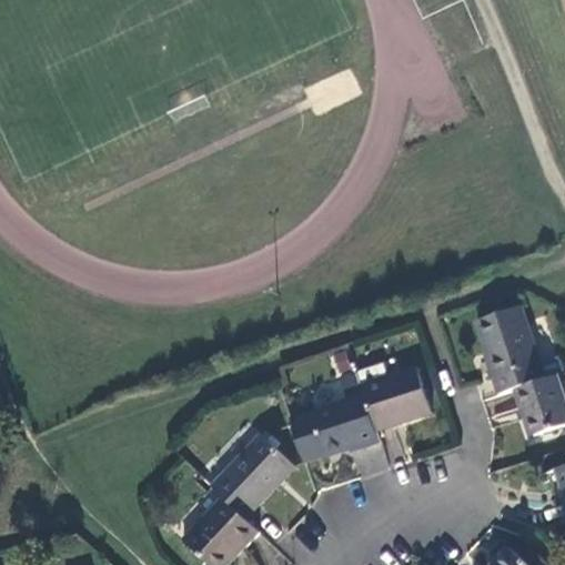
[(495,392),(513,386),(543,376),(540,366),(518,304),(474,319),(493,374),(490,375),(495,392)]
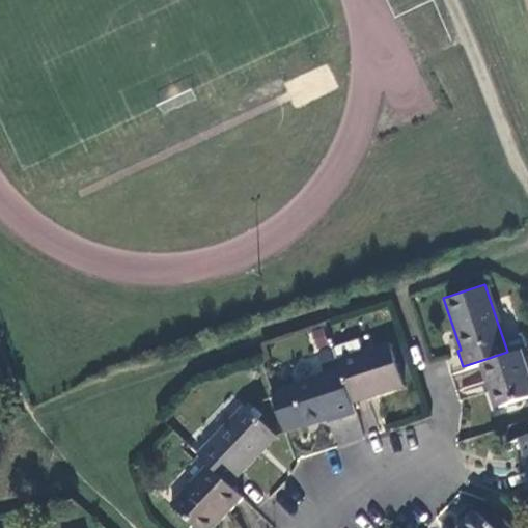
[(504,342),(507,352),(518,349),(524,346),(520,336),(504,342)]
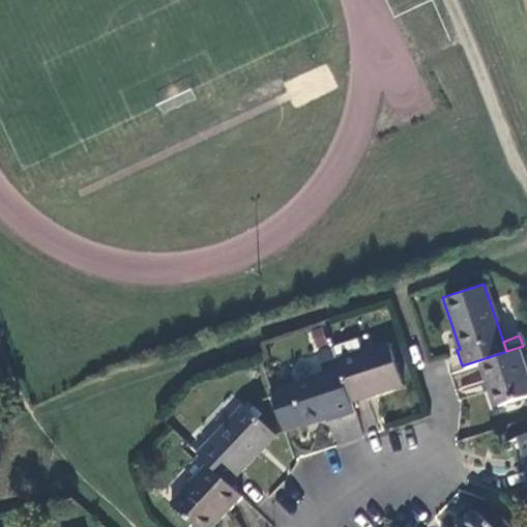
[(338,366),(349,400),(402,383),(387,341),(360,350),(356,338),(331,346),(338,366)]
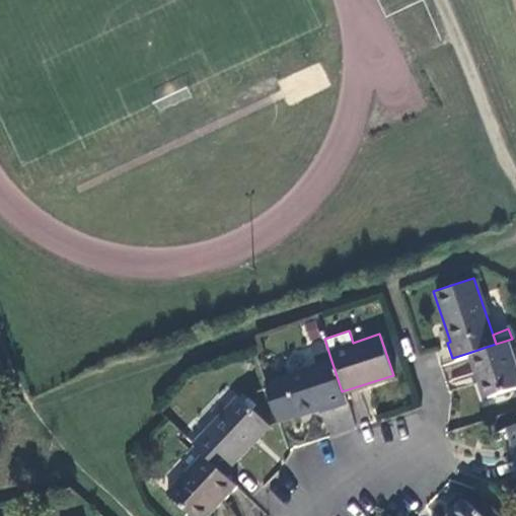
[(328,407),(346,401),(342,391),(330,358),(324,339),(309,344),(316,363),(264,380),(277,421),(296,414),(296,415),(328,404),(328,407)]
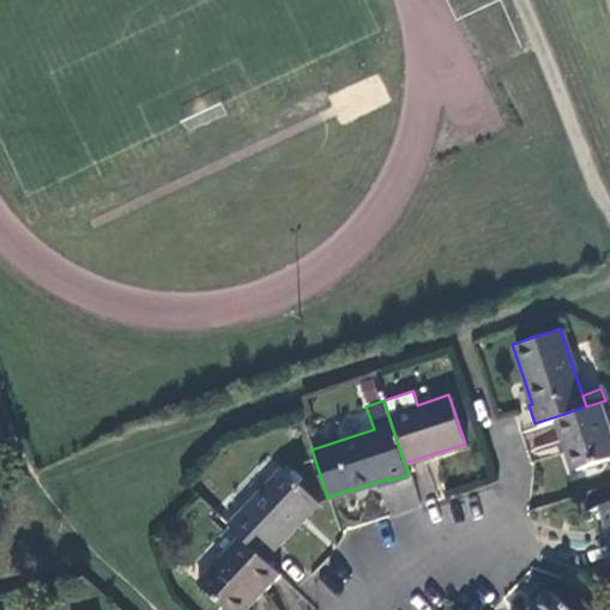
[(609,456),(609,438),(598,403),(586,406),(554,417),(565,450),(568,448),(574,467),(609,456)]
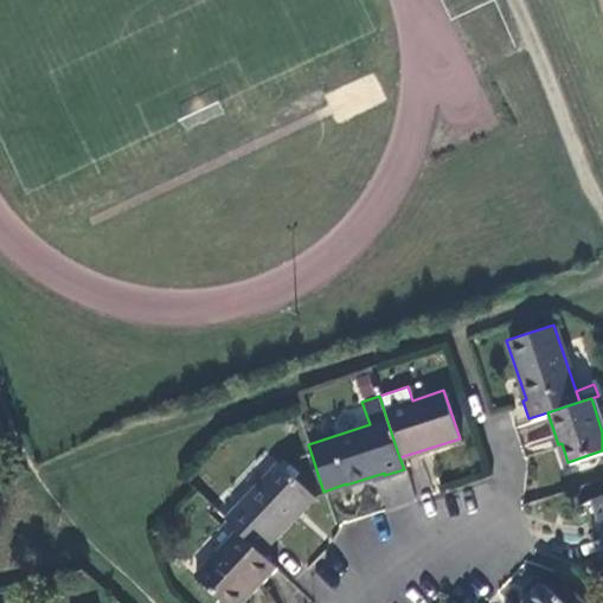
[(237,530),(261,552),(313,495),(276,461),(224,517),(237,530)]
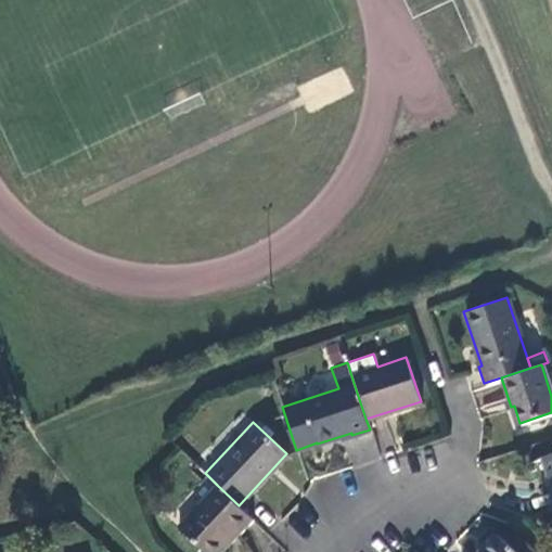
[(551,451),(540,457),(550,486),(548,487),(551,498),(551,451)]
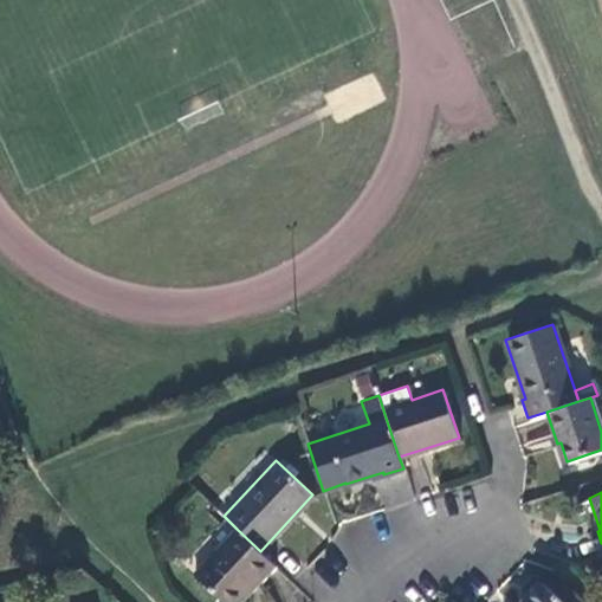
[(259,582),(274,565),(260,551),(237,529),(194,573),(224,601),(231,601),(254,577),(259,582)]
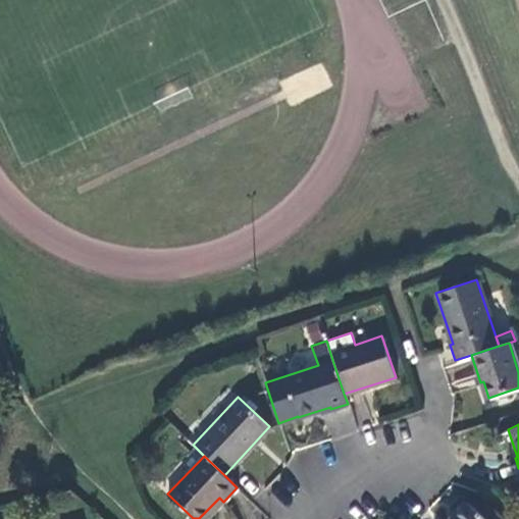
[(484,518),(466,501),(448,518),(484,518)]
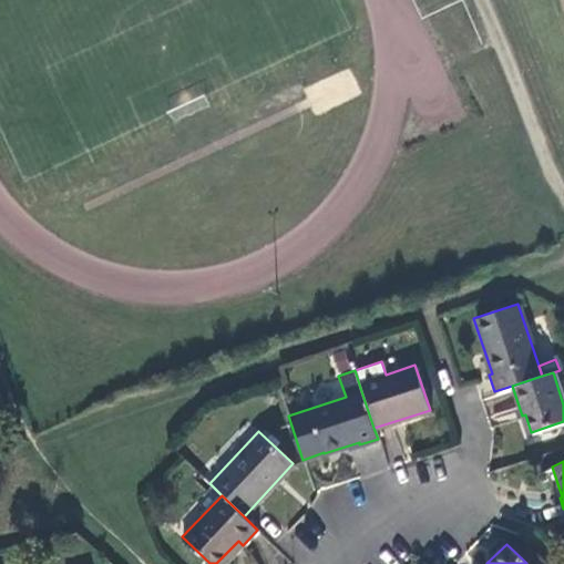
All buildings are outlined.
